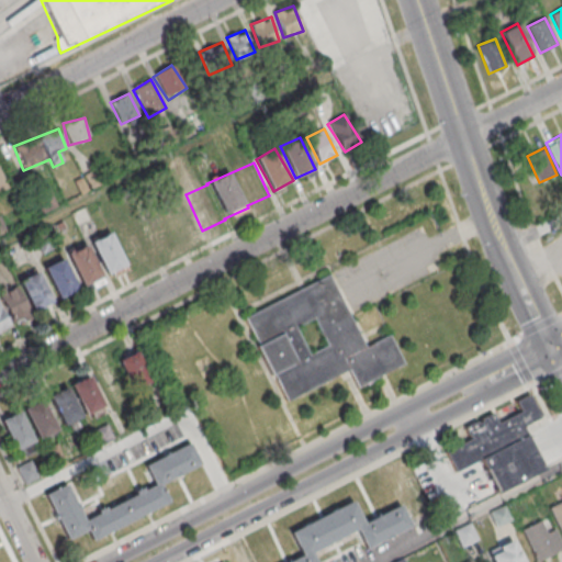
[(0,192),(9,189),(0,170),(0,192)]
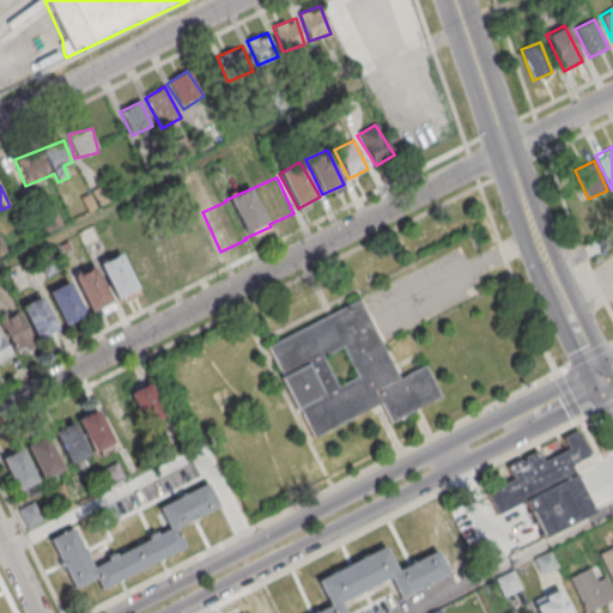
[(155,242),(169,277),(189,267),(175,232),(155,242)]
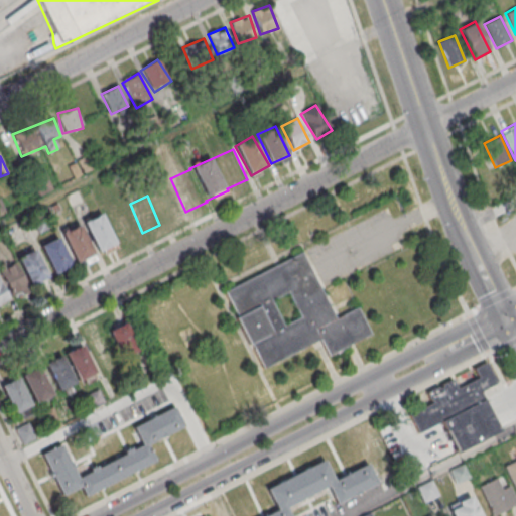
[(137,234),(123,204),(105,212),(120,242),(137,234)]
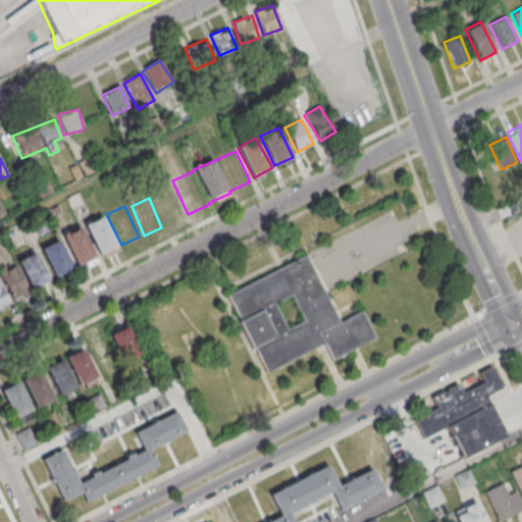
[(115,248),(104,216),(85,223),(97,255),(115,248)]
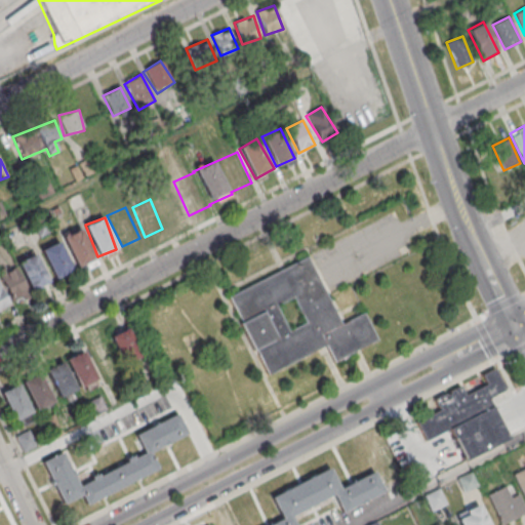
[(95,260),(81,230),(62,239),(77,269),(95,260)]
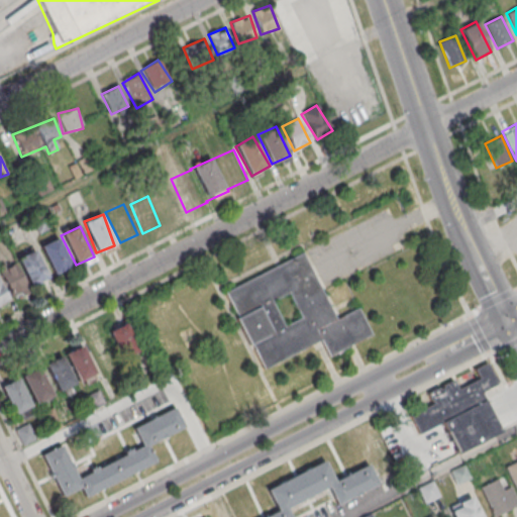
[(53,277),(71,269),(58,239),(39,247),(53,277)]
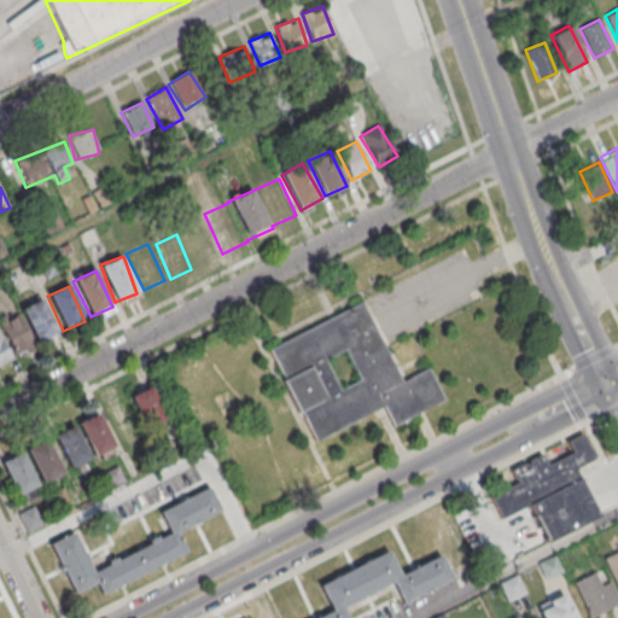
[(21,310),(35,344),(57,334),(44,301),(21,310)]
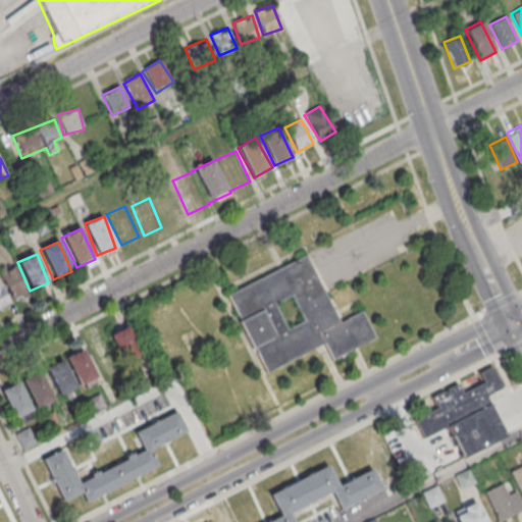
[(227,296),(305,256),(340,323),(361,312),(375,338),(332,361),(323,344),(267,373),(227,296)]
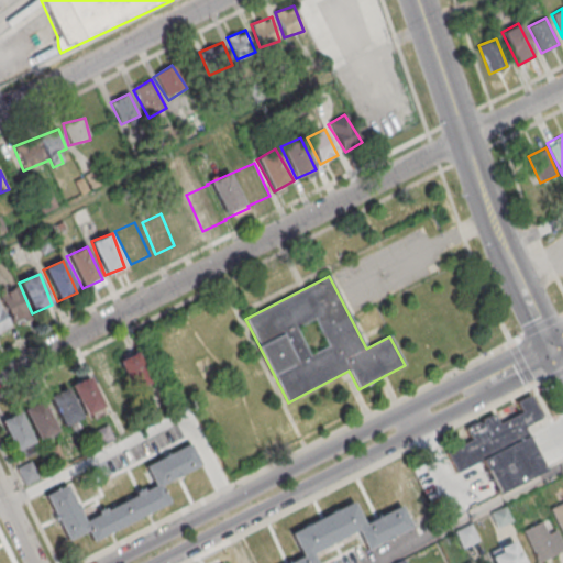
[(0,332),(10,329),(9,326),(29,318),(18,287),(0,293),(0,332)]
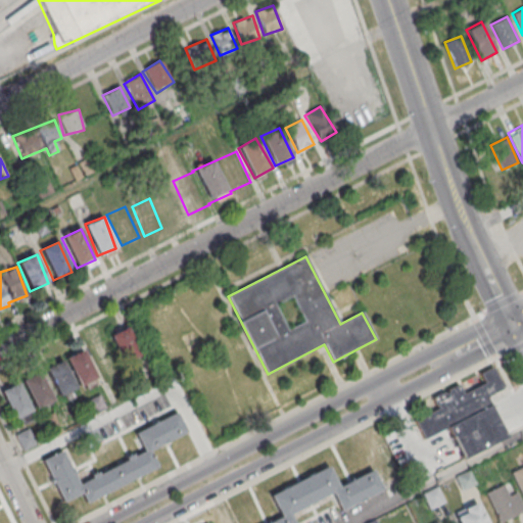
[(141,353),(126,327),(107,337),(124,364),(141,353)]
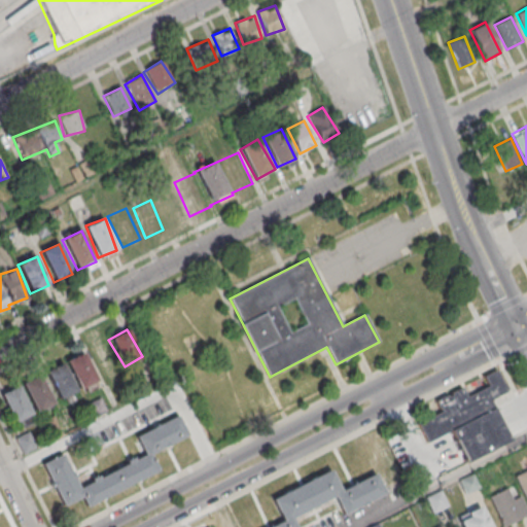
[(79,389),(97,381),(84,352),(66,359),(79,389)]
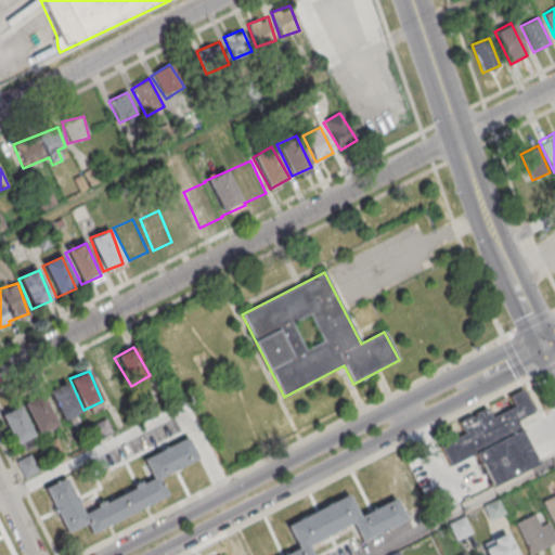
[(62,421),(80,411),(66,383),(48,392),(62,421)]
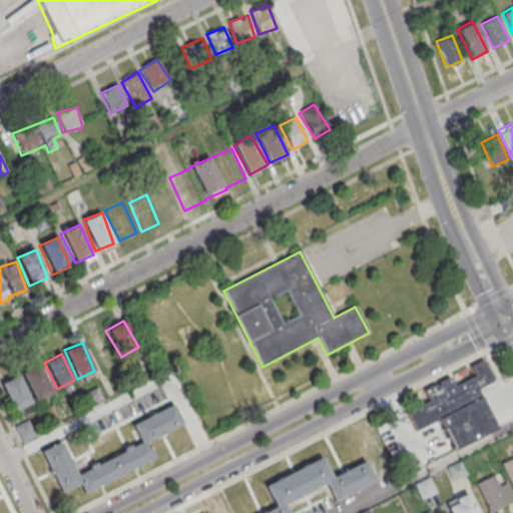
[(415,431),(406,413),(429,401),(424,392),(451,378),(455,388),(476,377),(471,368),(483,361),(494,382),(478,390),(497,428),(454,450),(438,420),(415,431)]
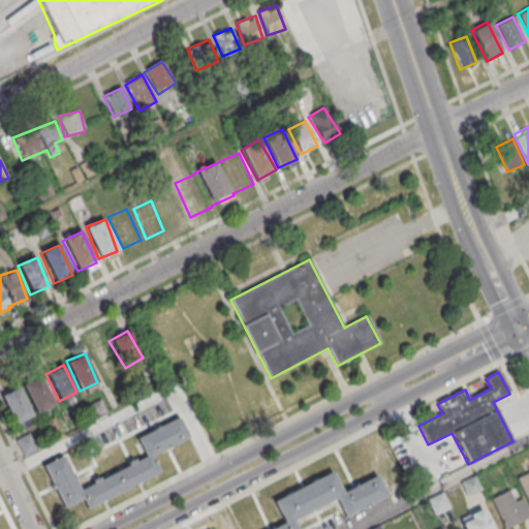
[(21,384),(34,414),(53,406),(39,376),(21,384)]
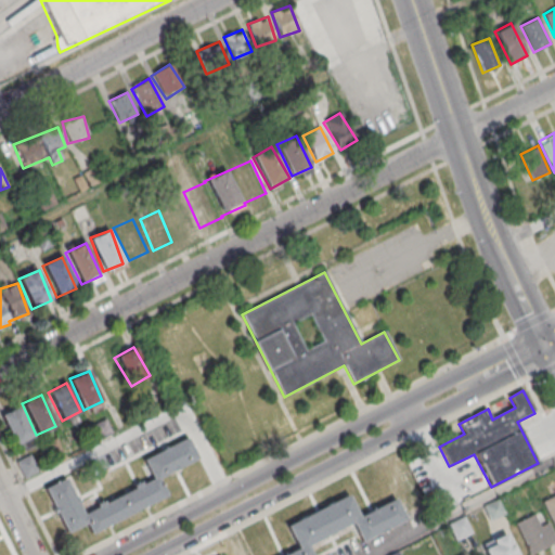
[(34,436),(17,407),(0,415),(0,417),(15,447),(34,436)]
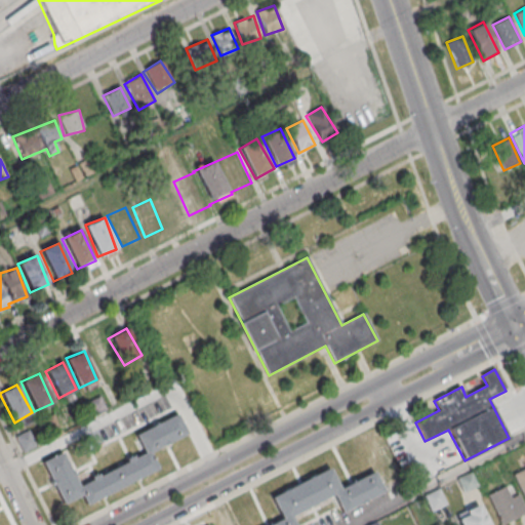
[(43,460),(61,505),(82,495),(84,502),(159,471),(151,450),(187,435),(178,414),(134,433),(144,455),(77,483),(64,452),(43,460)]
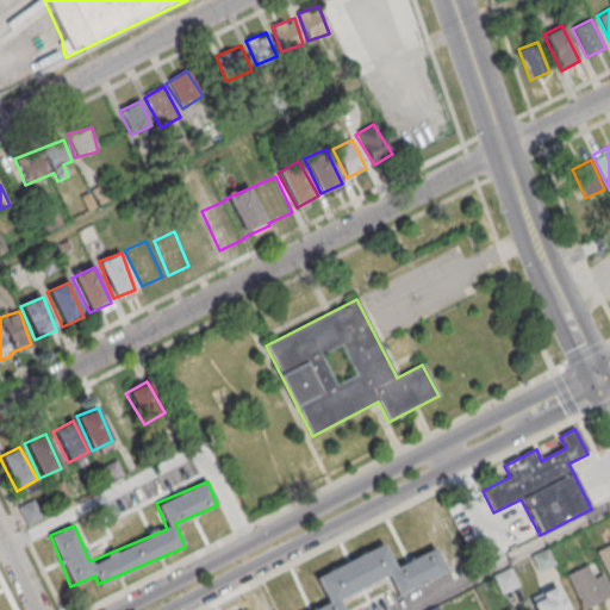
[(56,499),(66,492),(61,485),(51,491),(56,499)]
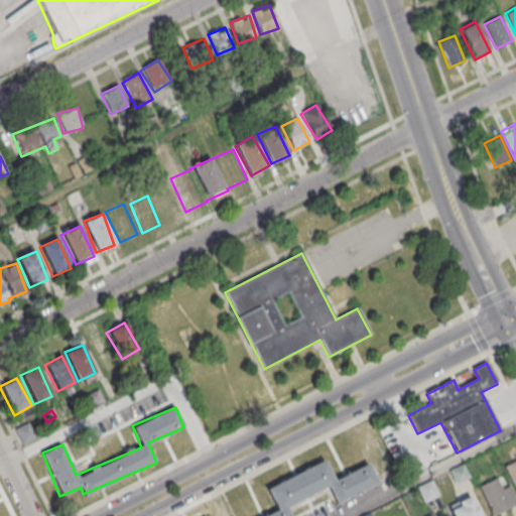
[(15,428),(22,444),(35,438),(28,423),(15,428)]
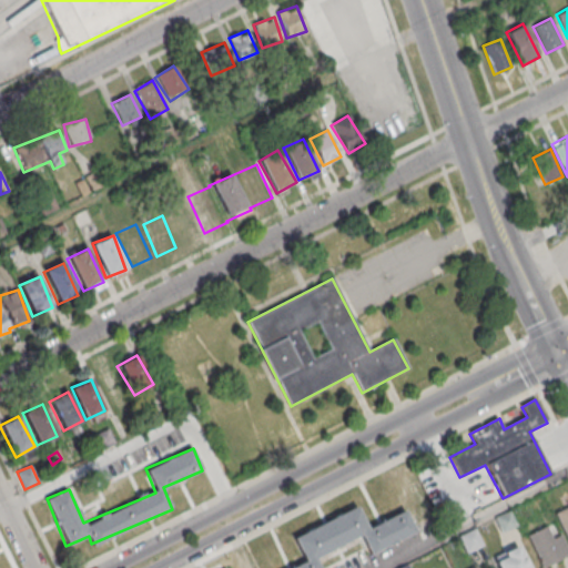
[(539,567),(567,556),(567,506),(555,513),(564,534),(551,539),(547,527),(527,535),(539,567)]
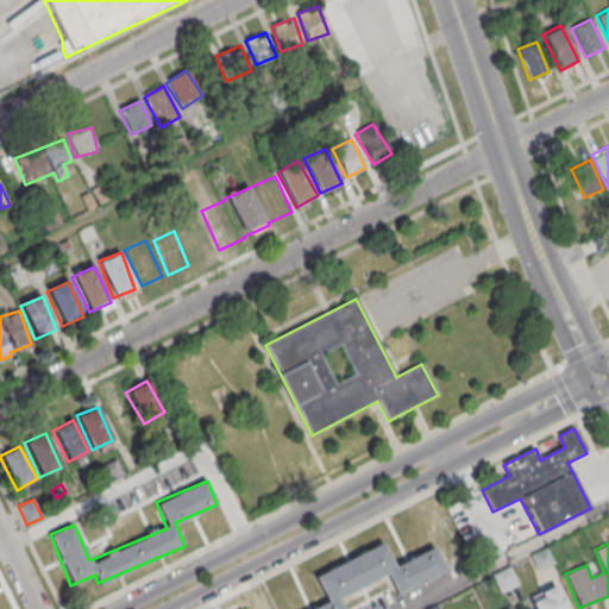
[(313,573),(326,602),(309,608),(343,608),(338,596),(388,576),(395,594),(447,572),(437,547),(393,565),(383,544),(313,573)]
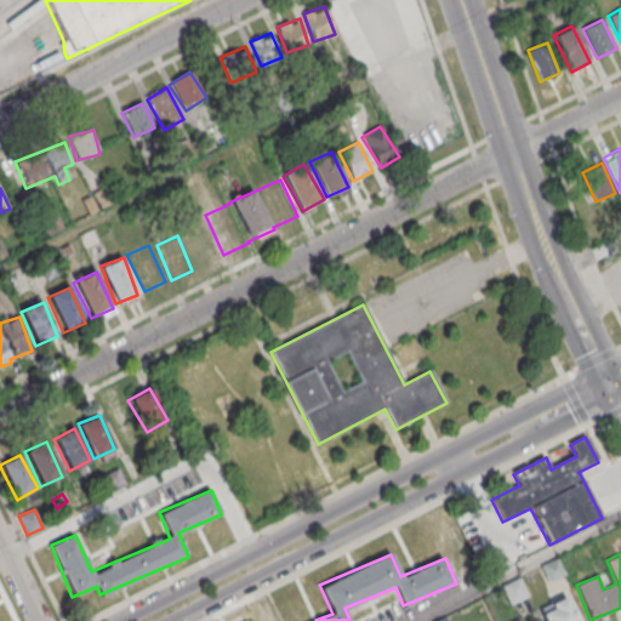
[(542,620),(575,620),(567,598),(539,610),(542,620)]
